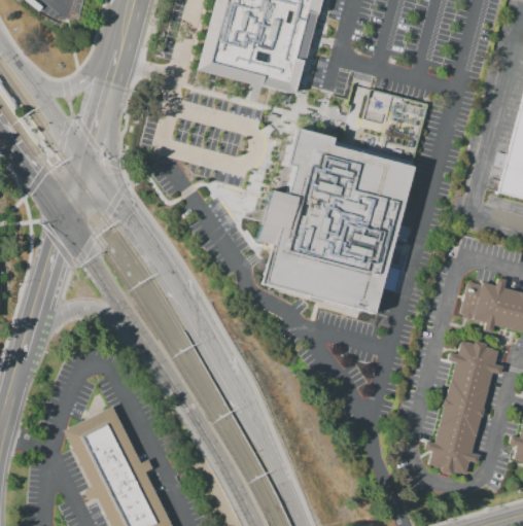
[(216,0),(198,70),(295,96),(305,61),(306,61),(321,0),(216,0)]
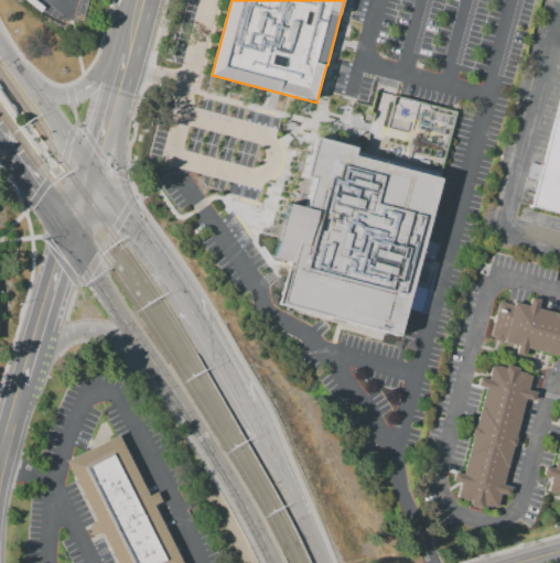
[(0,91),(0,85),(20,112),(17,116),(0,91)]
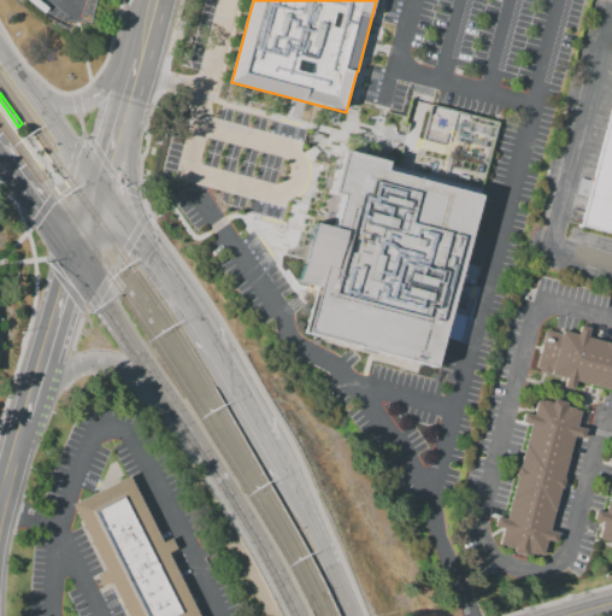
[(416,99),(424,101),(425,93),(436,97),(435,104),(501,122),(437,367),(422,363),(421,365),(413,364),(411,370),(404,368),(405,362),(376,355),(377,351),(364,347),(363,351),(348,347),(348,344),(307,333),(318,287),(300,282),(316,221),(334,226),(342,194),(335,193),(346,150),(399,163),(416,99)]
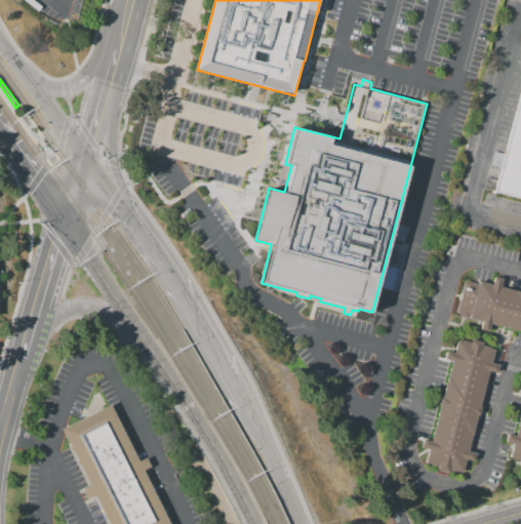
[(520,102),(497,193),(520,199),(520,102)]
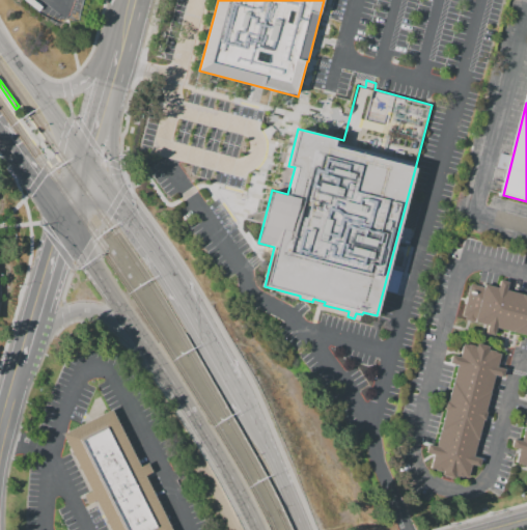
[(487,284),(500,287),(502,280),(510,282),(508,288),(526,293),(526,335),(499,328),(497,335),(489,333),(491,326),(465,318),(474,283),(487,286),(487,284)]
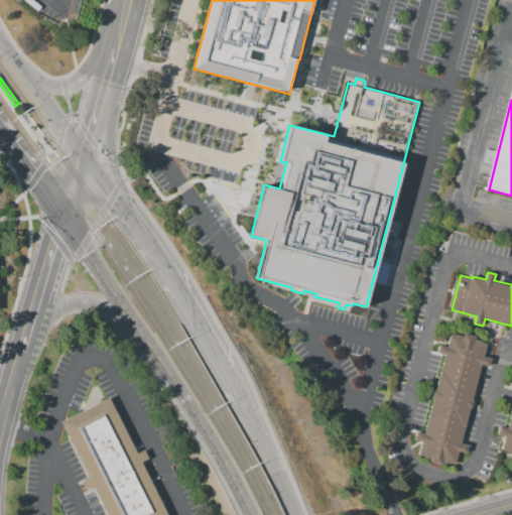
[(453,334),(458,335),(458,334),(465,336),(464,337),(465,337),(466,334),(472,336),(478,337),(477,340),(478,340),(478,339),(485,341),(484,342),(489,343),(485,355),(493,357),(490,366),(483,364),(474,398),(477,399),(475,407),(472,406),(457,464),(453,463),(452,465),(444,463),(445,461),(444,461),(443,465),(432,462),(432,459),(426,457),(419,455),(434,400),(431,399),(435,385),(438,385),(440,375),(446,356),(439,354),(441,345),(449,346),(453,334)]
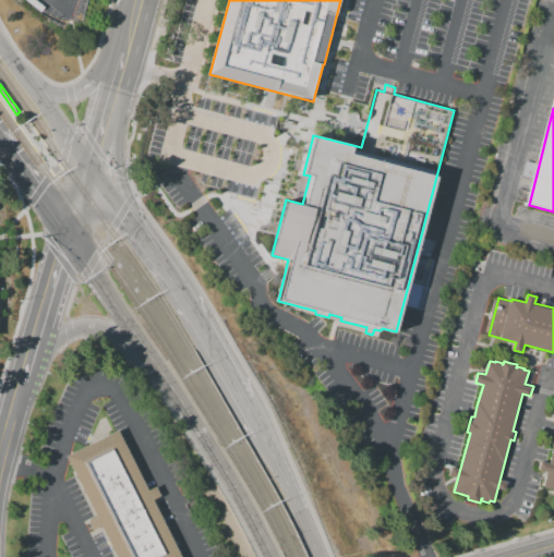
[(69,456),(120,432),(149,489),(157,486),(163,496),(155,500),(183,556),(119,556),(103,524),(96,528),(92,519),(98,516),(69,456)]
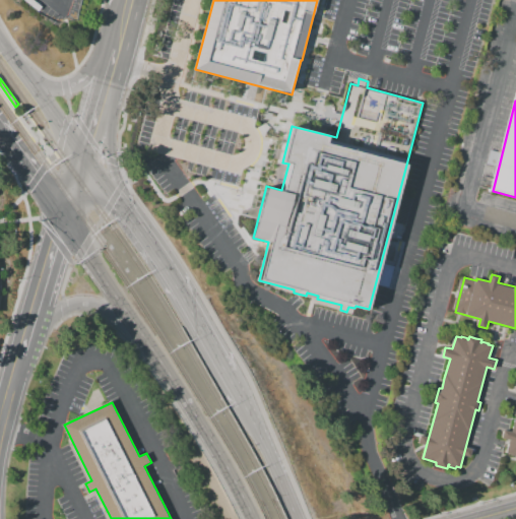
[(515,459),(509,457),(510,454),(507,453),(510,440),(502,438),(505,428),(513,430),(515,420),(515,459)]
